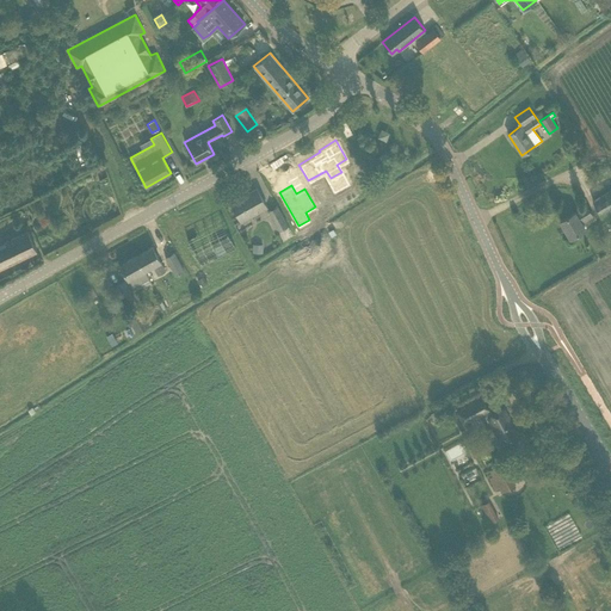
[(232,203),(241,221),(266,208),(257,189),(232,203)]
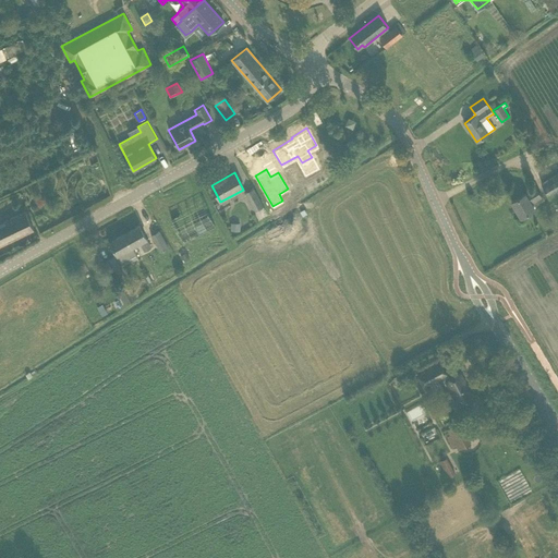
[(557,172),(541,183),(554,207),(557,204),(557,172)]
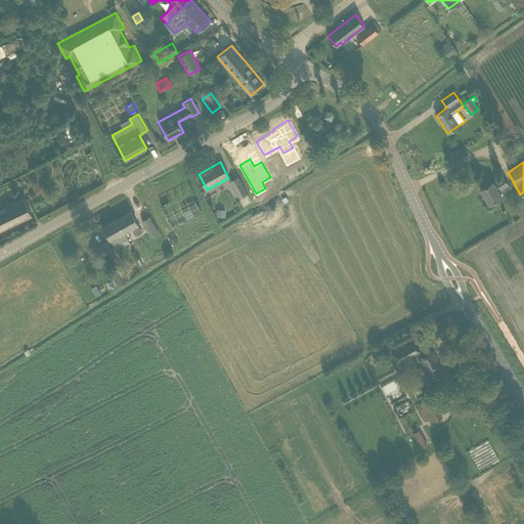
[(480,188),(489,204),(503,195),(499,190),(509,185),(501,175),(480,188)]
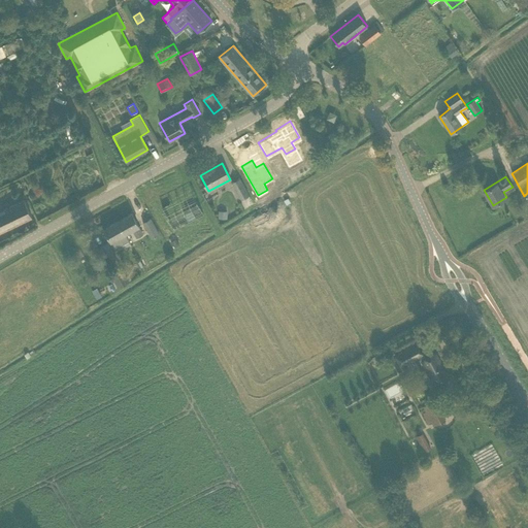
[(232,182),(240,199),(249,195),(239,177),(232,182)]
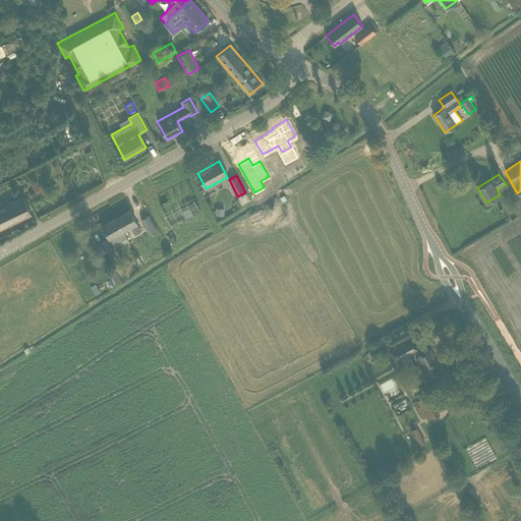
[(168,227),(200,212),(189,188),(158,204),(168,227)]
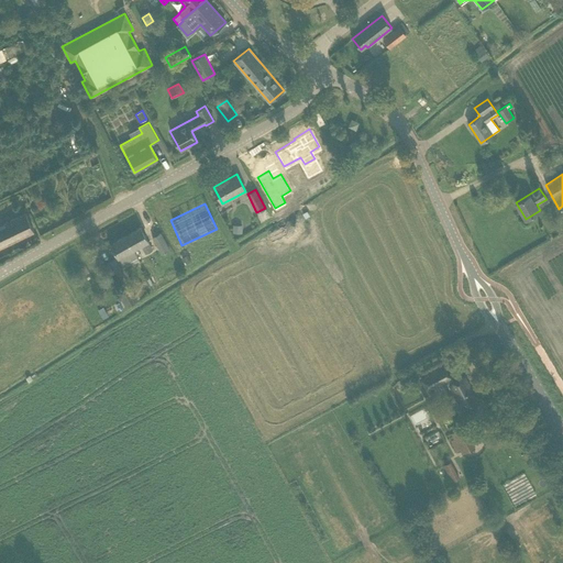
[(0,246),(34,231),(29,221),(25,213),(4,223),(0,225),(0,246)]
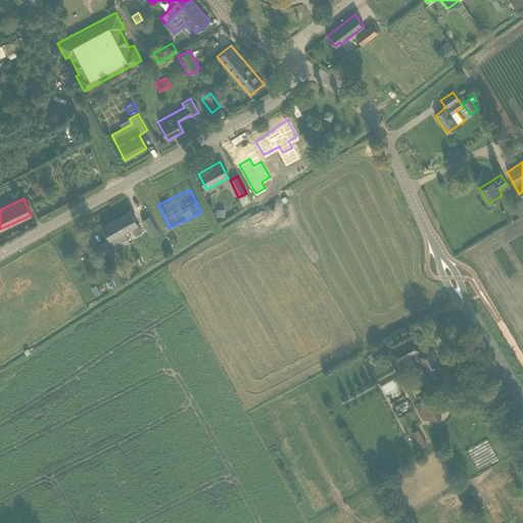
[(216,208),(216,218),(225,218),(225,208),(216,208)]
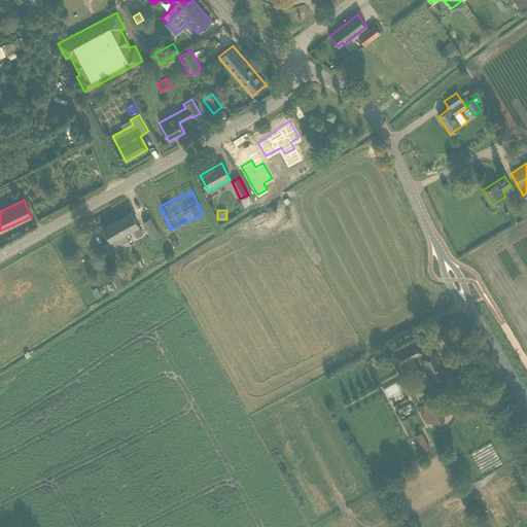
[(131,213),(116,221),(124,234),(125,233),(132,229),(136,237),(142,233),(138,224),(131,213)]
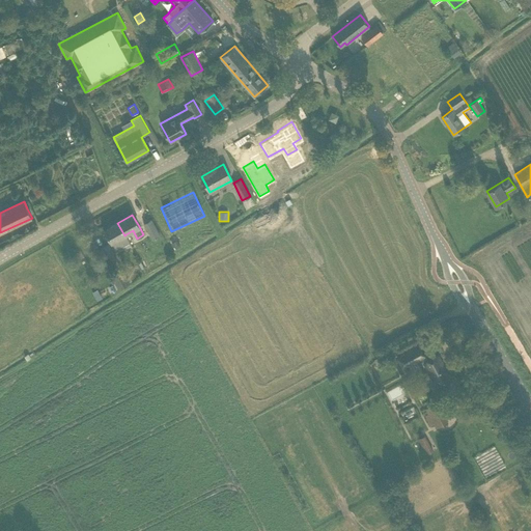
[(143,223),(152,240),(160,235),(150,219),(143,223)]
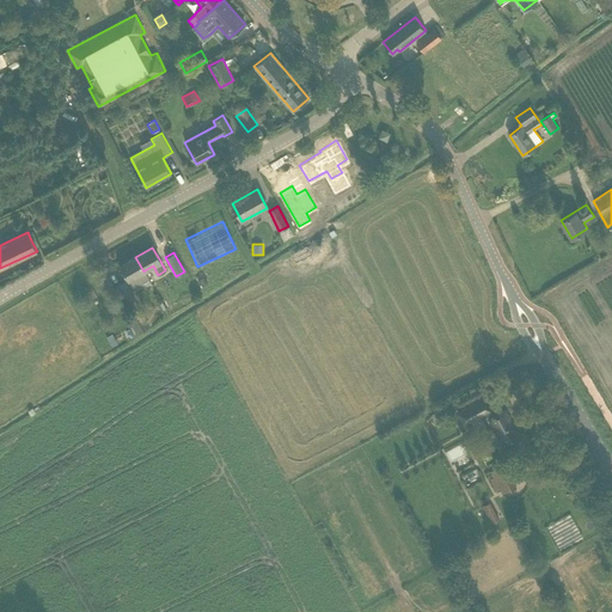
[(144,271),(135,257),(121,265),(128,279),(129,279),(134,288),(150,279),(145,270),(144,271)]
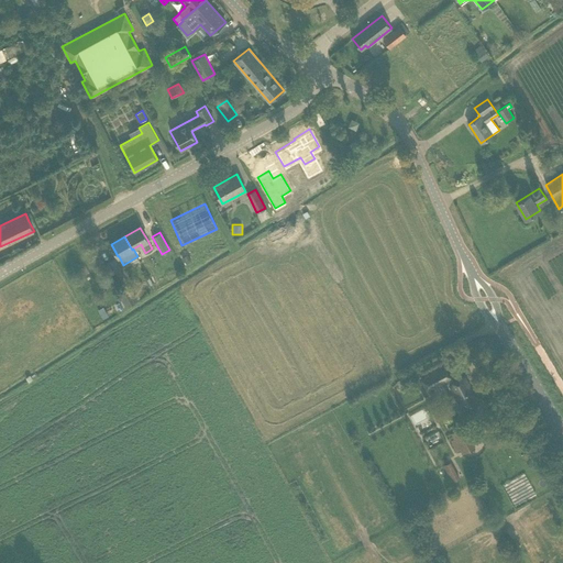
[(180,258),(185,264),(191,260),(187,254),(180,258)]
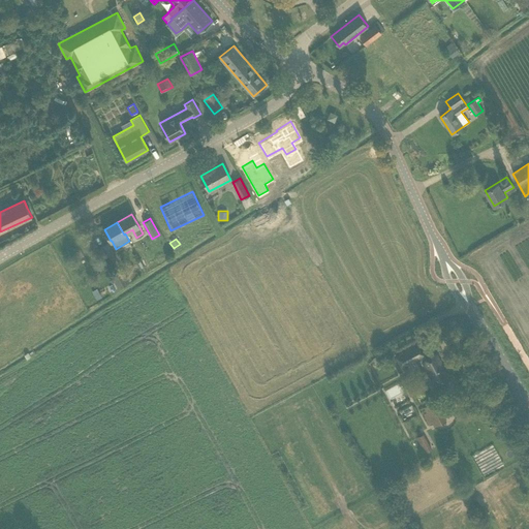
[(99,247),(109,262),(116,258),(107,242),(99,247)]
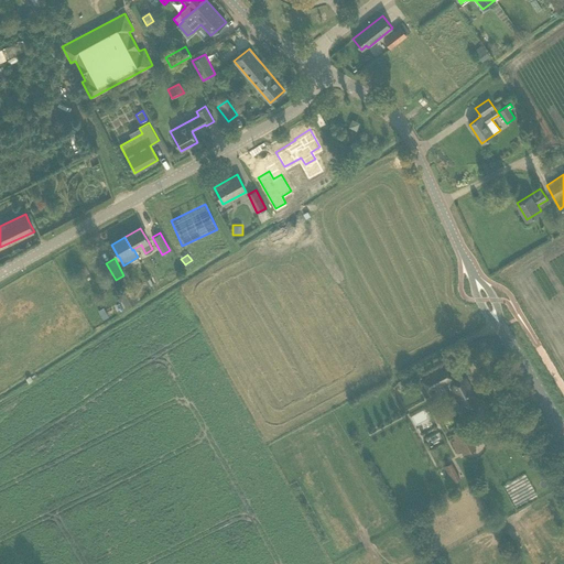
[(117,291),(126,307),(138,301),(129,284),(117,291)]
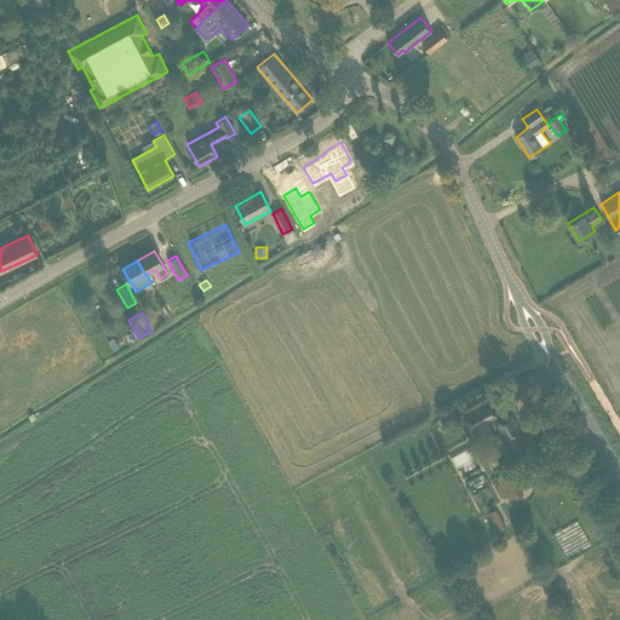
[(114,339),(108,343),(114,351),(119,348),(114,339)]
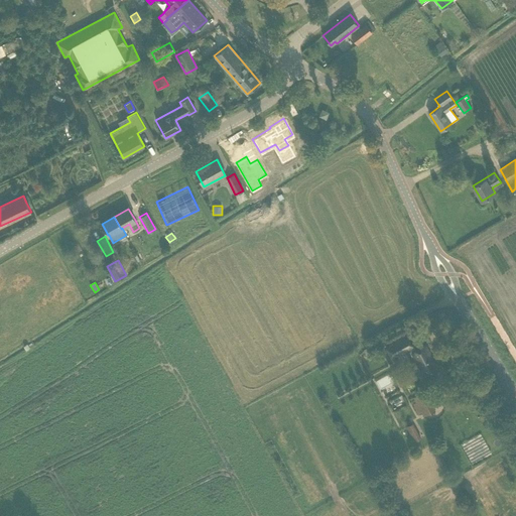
[(385,348),(391,359),(409,349),(424,377),(438,369),(425,345),(416,350),(407,335),(385,348)]
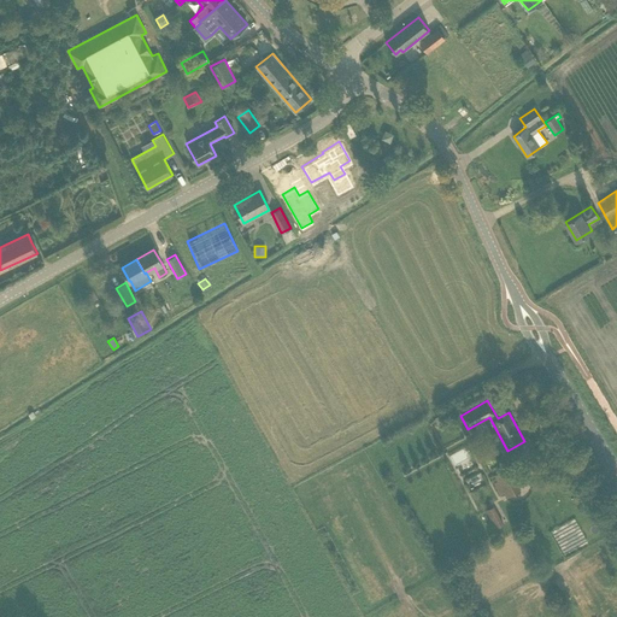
[(500,497),(504,494),(506,498),(519,491),(507,466),(493,475),(497,481),(493,483),(500,497)]
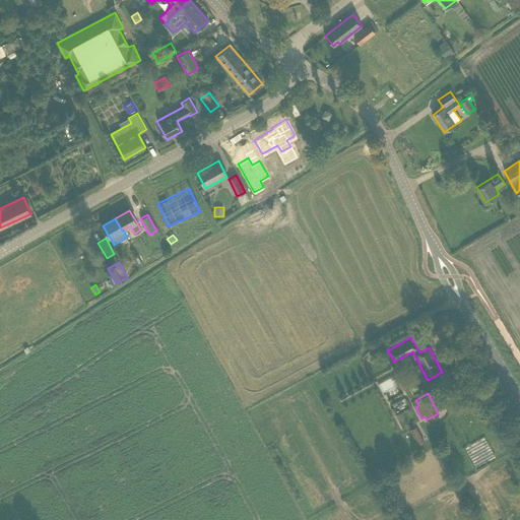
[(415,427),(409,431),(417,446),(425,443),(415,427)]
